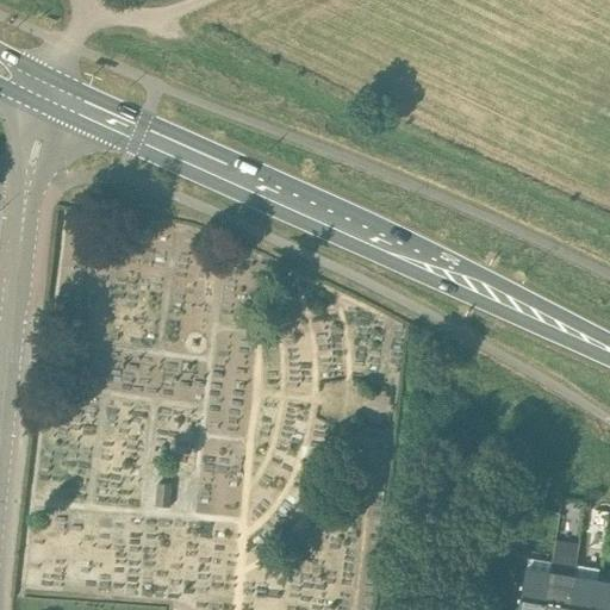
[(172,484),(159,483),(156,505),(170,506),(172,484)]
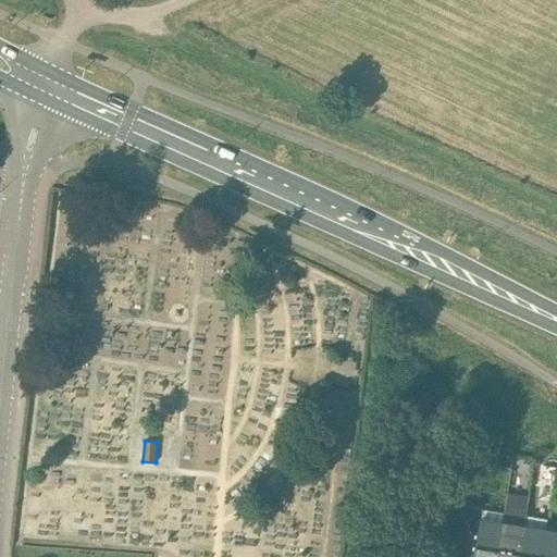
[(496,556),(503,522),(505,512),(482,509),(473,556),(496,556)]
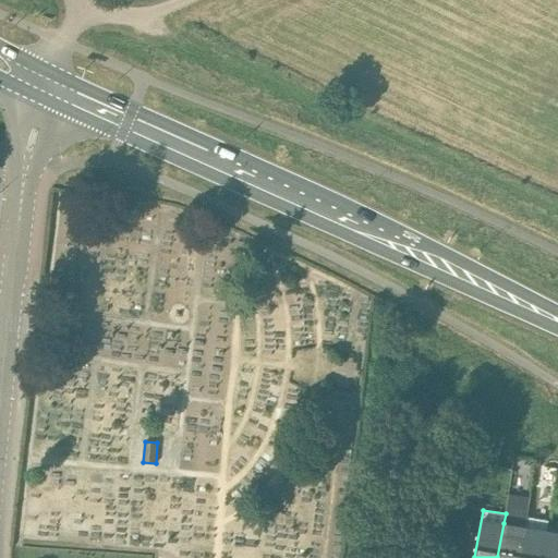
[(520,557),(525,526),(504,523),(497,557),(520,557)]
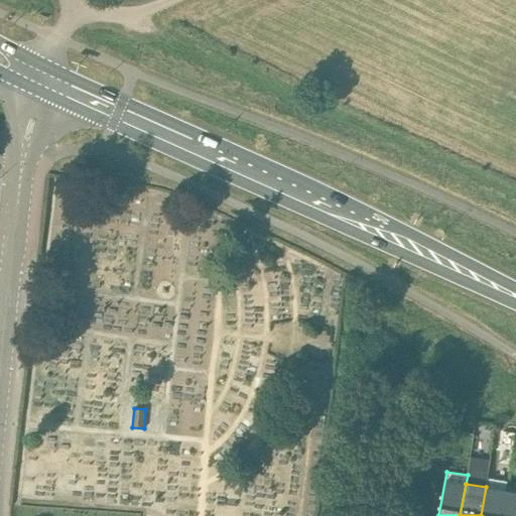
[(502,515),(507,491),(486,487),(481,515),(502,515)]
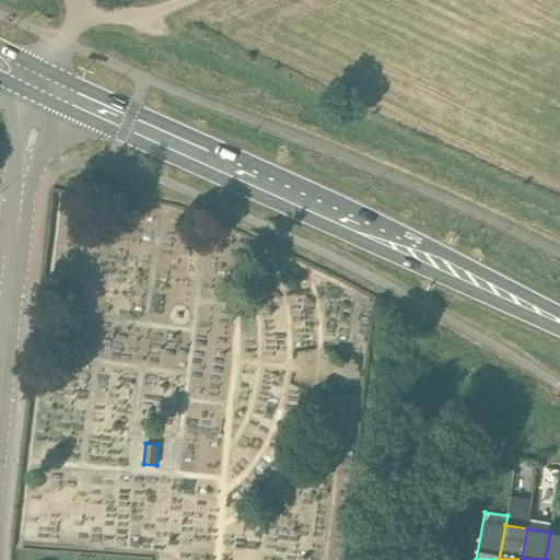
[(559,559),(559,534),(550,533),(545,559),(559,559)]
